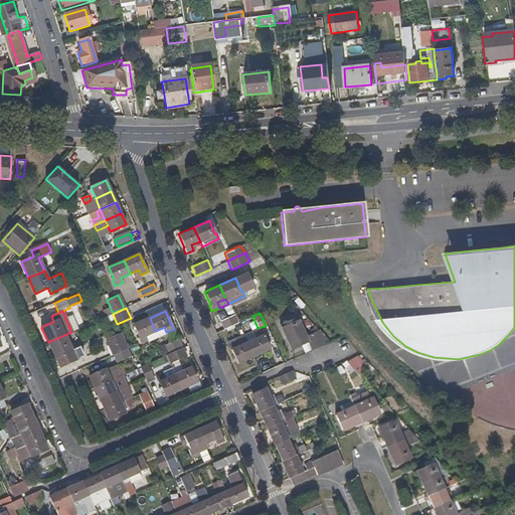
[(237,323),(233,315),(218,321),(222,329),(237,323)]
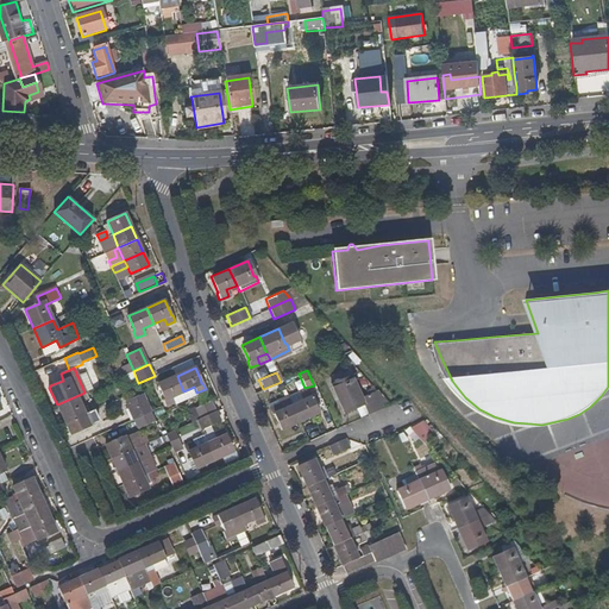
[(183,391),(177,376),(158,383),(165,399),(164,400),(167,406),(175,402),(174,396),(183,391)]
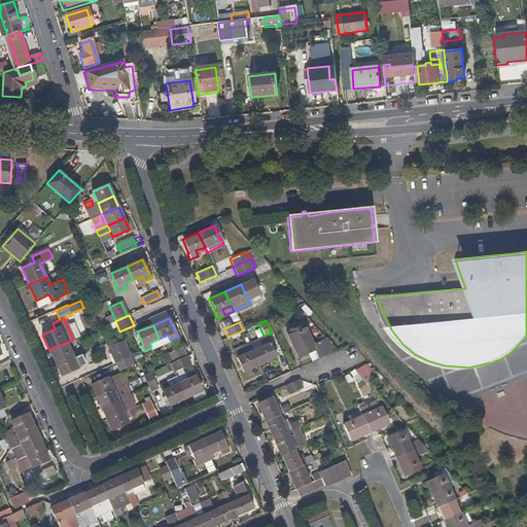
[(311,345),(303,325),(285,334),(295,357),(307,352),(311,361),(335,351),(324,340),(311,345)]
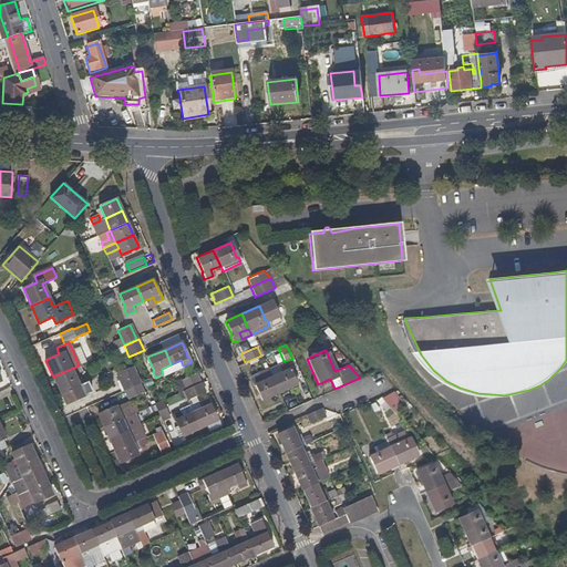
[(295,384),(288,371),(289,370),(286,363),(278,367),(277,364),(267,369),(277,392),(295,384)]
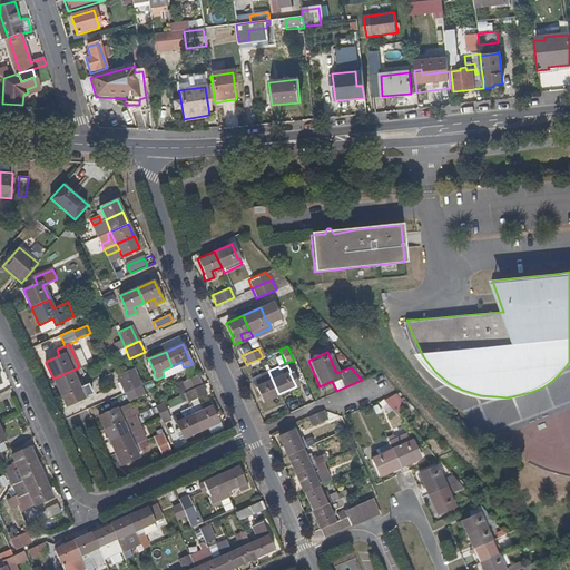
[(141,384),(134,367),(117,375),(125,392),(126,392),(140,385),(141,384)]
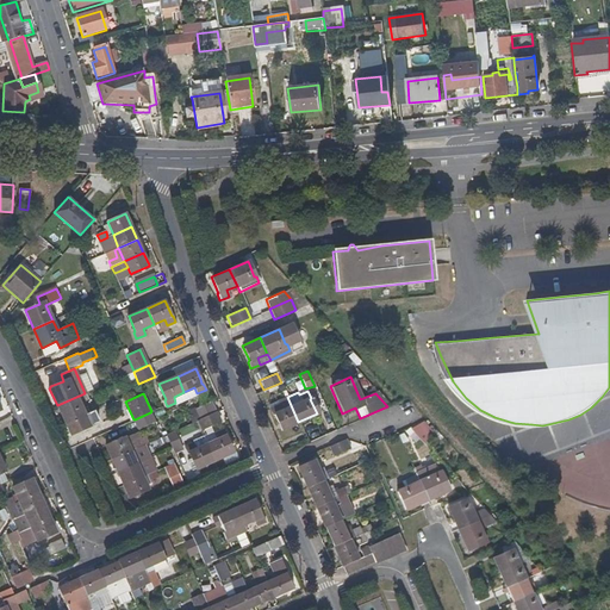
[(97,423),(93,412),(85,415),(76,397),(57,405),(69,433),(70,434),(73,434),(82,429),(91,425),(97,423)]
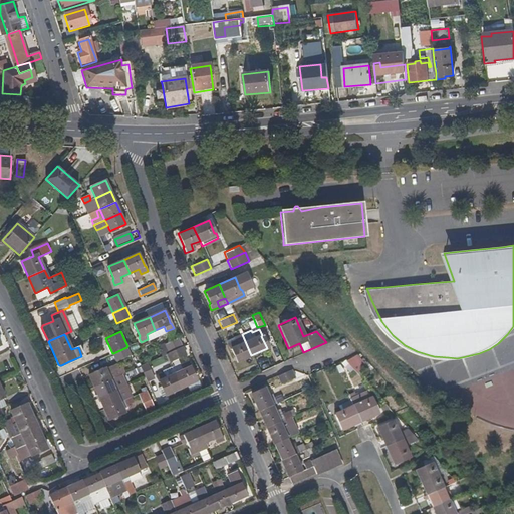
[(242,334),(233,338),(234,341),(227,344),(229,349),(230,350),(236,362),(251,355),(242,334)]
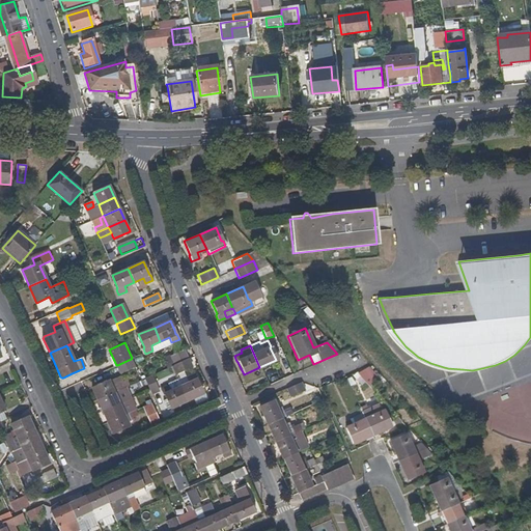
[(188,359),(185,350),(170,356),(174,365),(188,359)]
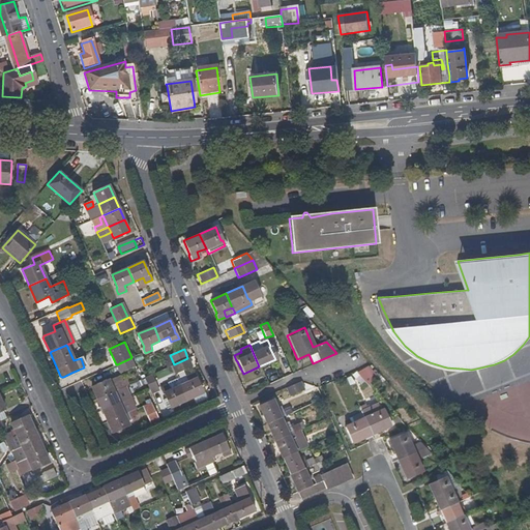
[(134,366),(130,358),(117,364),(121,372),(134,366)]
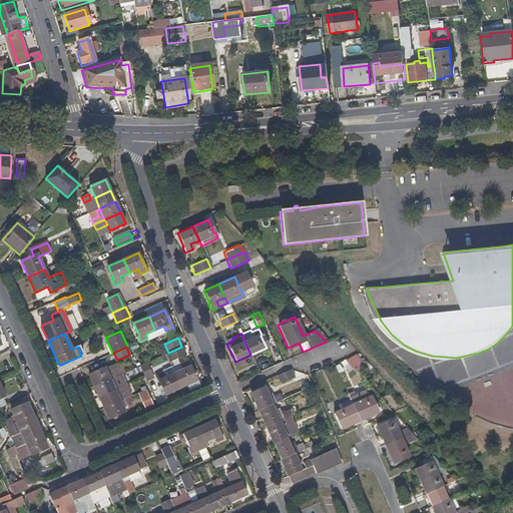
[(185,355),(181,347),(168,353),(171,361),(185,355)]
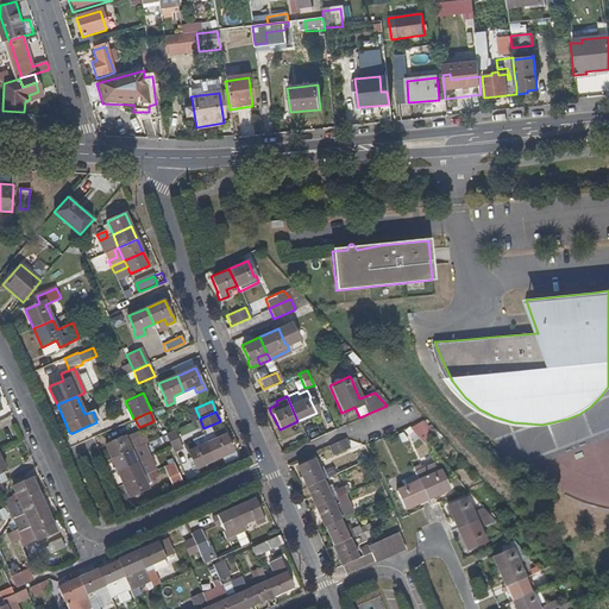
[(232,451),(225,435),(226,435),(224,429),(215,433),(214,429),(203,434),(207,443),(214,459),(223,456),(232,451)]
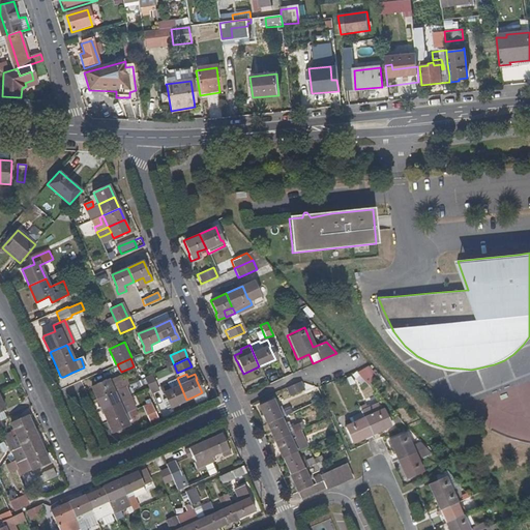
[(157,388),(151,375),(145,378),(150,391),(157,388)]
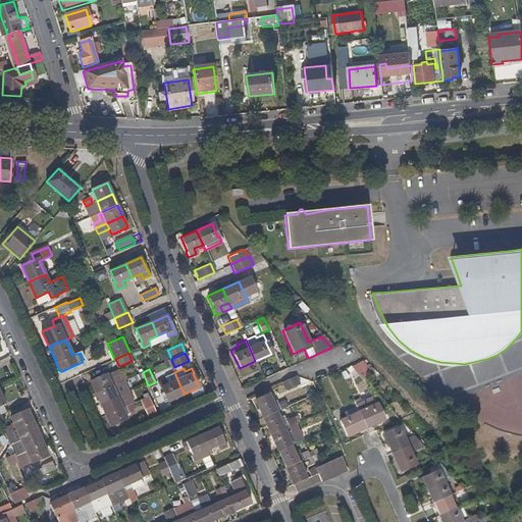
[(109,380),(106,374),(91,381),(96,393),(111,385),(109,380)]
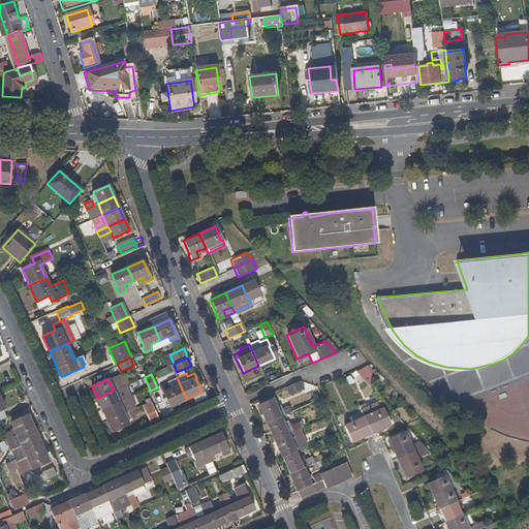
[(118,389),(124,385),(122,380),(115,383),(116,384),(111,385),(113,391),(118,389)]
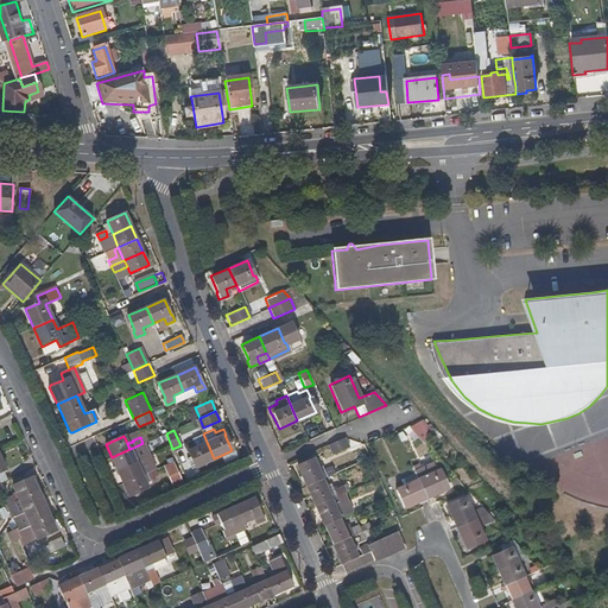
[(347,448),(342,438),(325,445),(330,455),(347,448)]
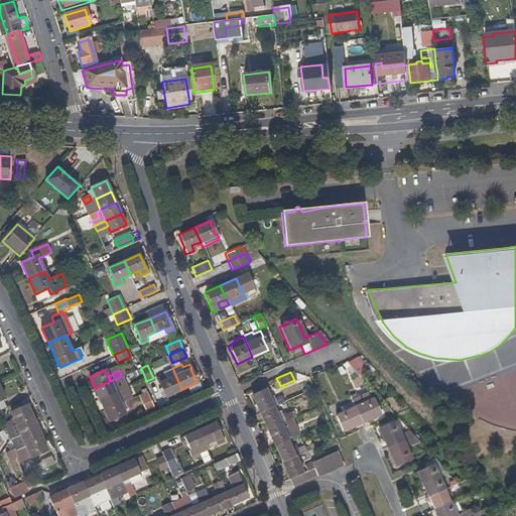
[(181,389),(175,375),(166,379),(164,375),(157,377),(158,382),(159,383),(161,386),(158,387),(158,388),(162,396),(163,397),(165,396),(181,389)]
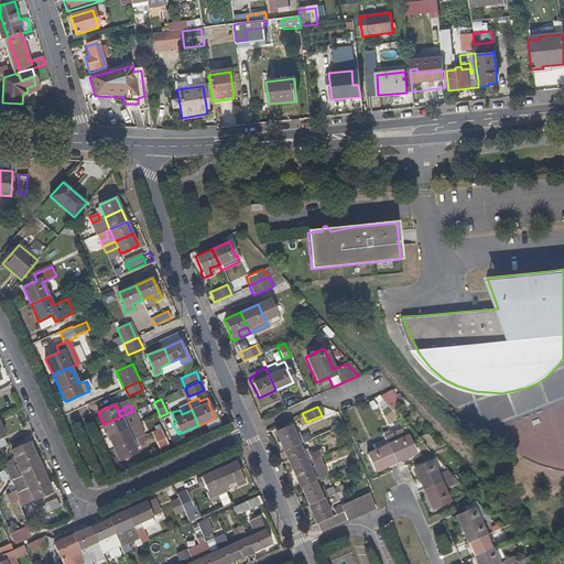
[(136,416),(132,411),(126,414),(128,420),(136,416)]
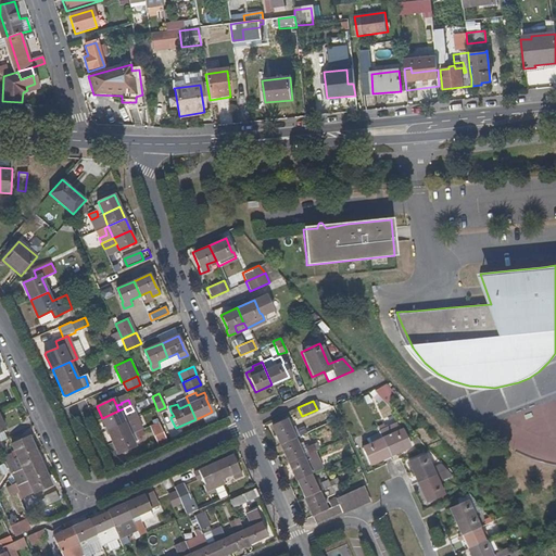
[(126,414),(124,408),(118,411),(125,422),(129,420),(126,414)]
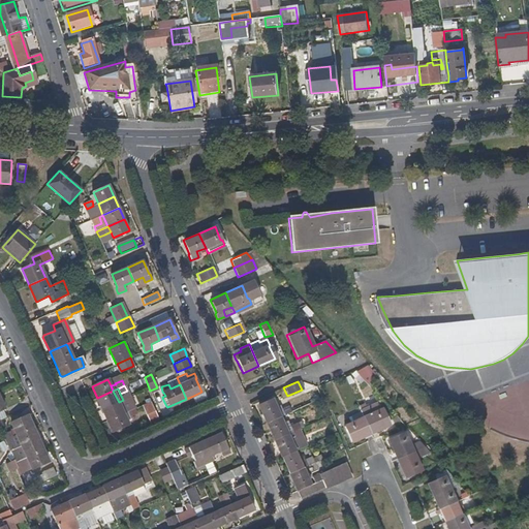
[(119,402),(113,391),(97,398),(102,409),(119,402)]
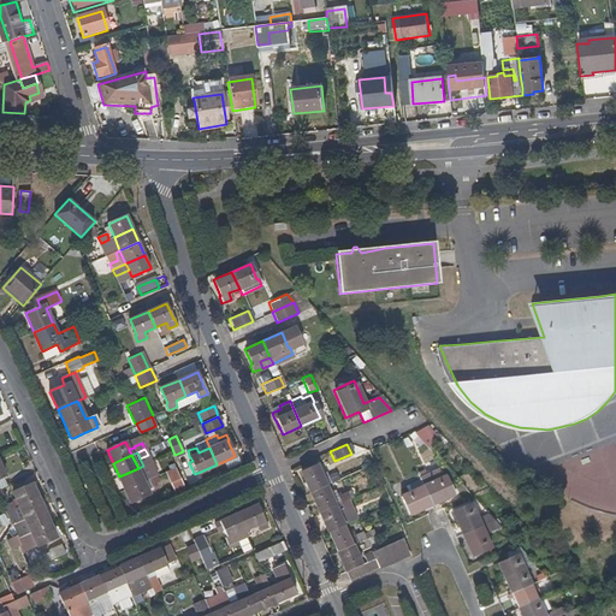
[(242,463),(238,455),(235,456),(225,461),(229,469),(242,463)]
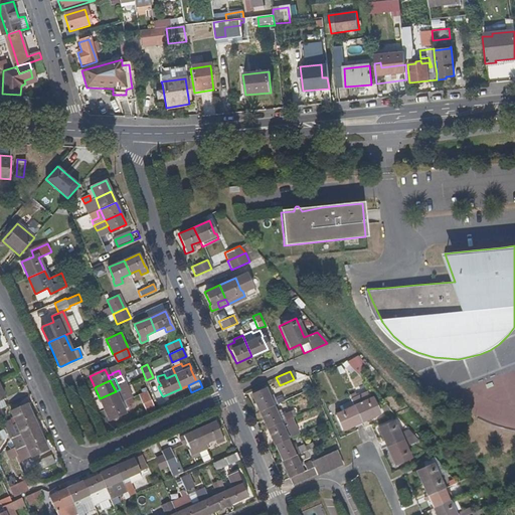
[(272,405),(282,400),(280,395),(273,398),(271,391),(266,393),(264,389),(250,395),(258,411),(272,405)]
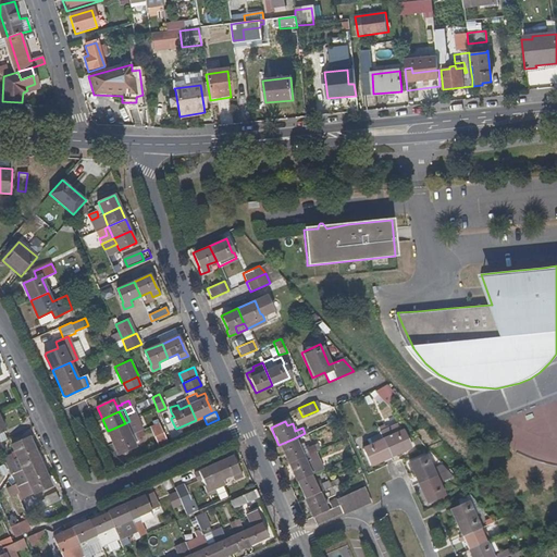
[(168,442),(159,422),(150,426),(159,446),(168,442)]
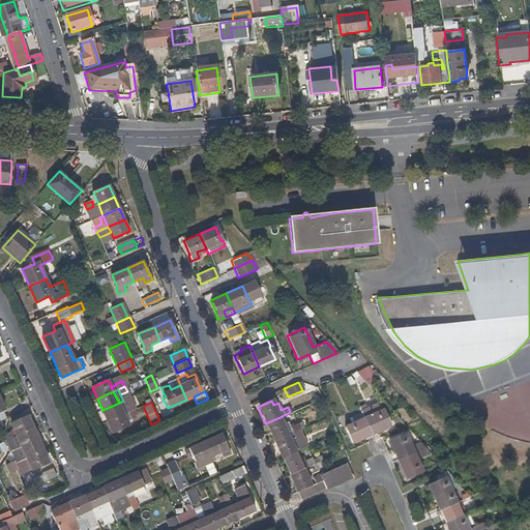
[(123,413),(119,403),(102,410),(108,421),(123,414),(123,413)]
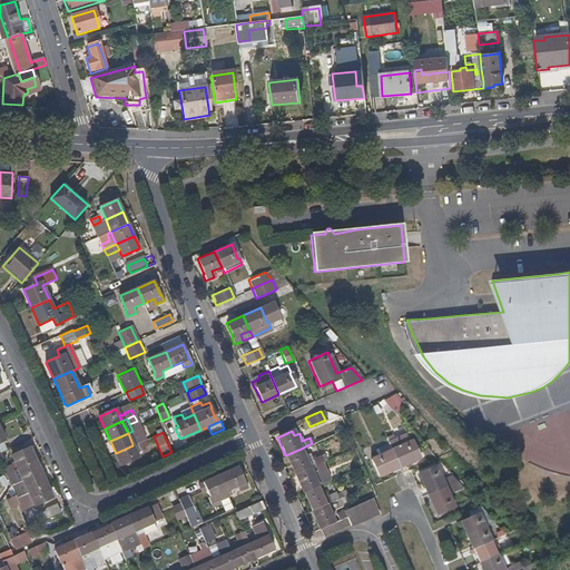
[(138,443),(145,440),(143,434),(135,438),(138,443)]
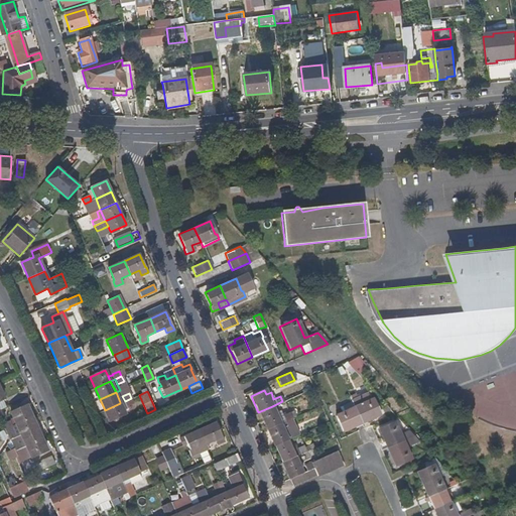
[(379,414),(372,399),(369,400),(366,393),(350,400),(351,402),(360,422),(379,414)]
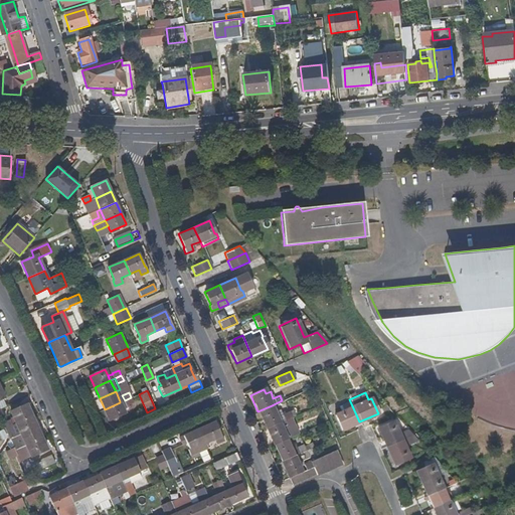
[(127,405),(134,402),(131,397),(125,400),(120,402),(123,409),(128,407),(127,405)]
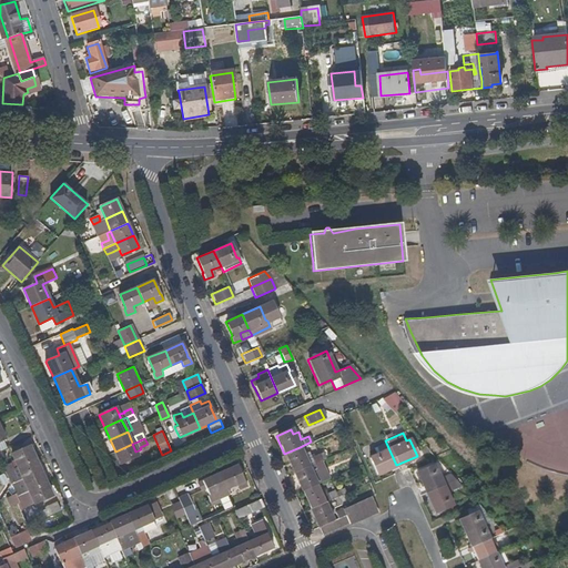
[(396,465),(386,443),(373,448),(375,454),(368,457),(376,475),(389,468),(396,465)]
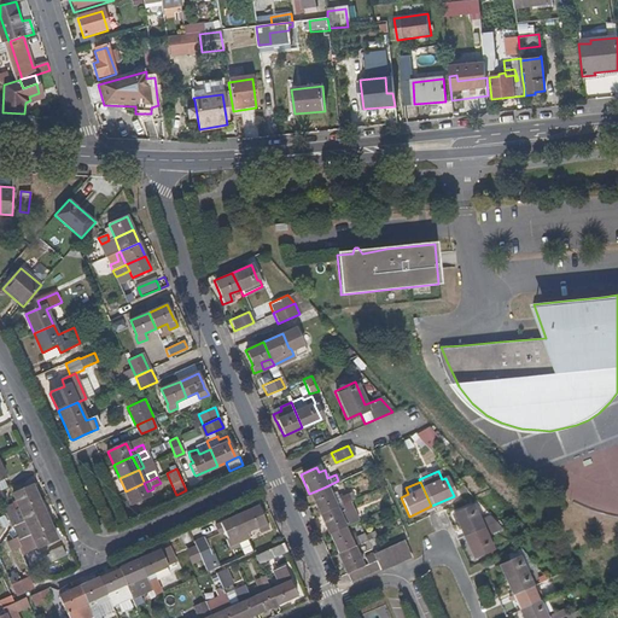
[(147,491),(144,483),(126,491),(132,505),(150,496),(147,491)]
